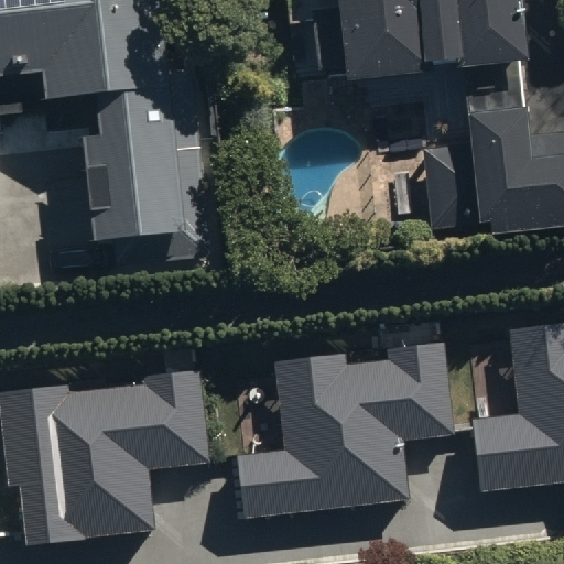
[(180,241),(158,0),(0,0),(0,118),(97,110),(100,148),(85,149),(94,249),(180,241)]
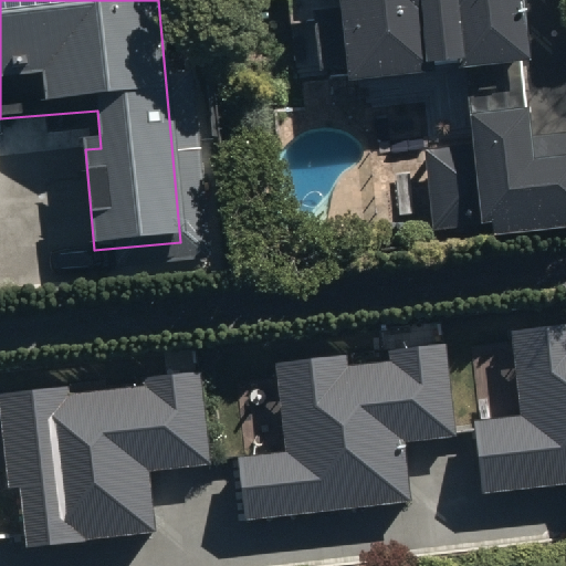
[(515,0),(335,0),(337,19),(316,21),(322,81),(345,79),(346,91),(523,72),(515,0)]
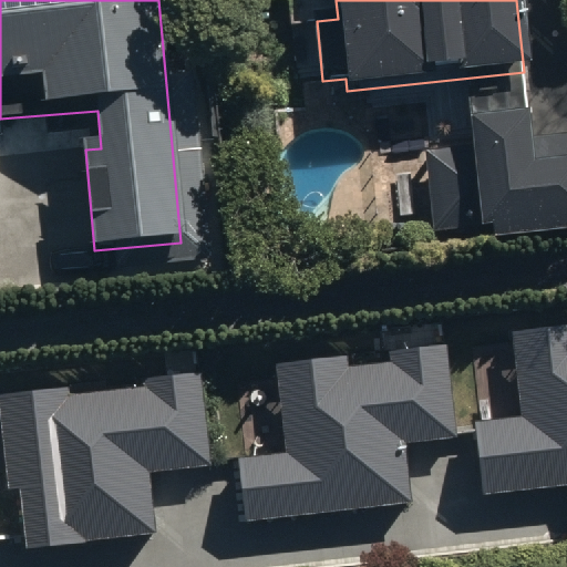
[(527,120),(468,125),(478,230),(491,229),(492,244),(566,237),(566,138),(529,142),(527,120)]
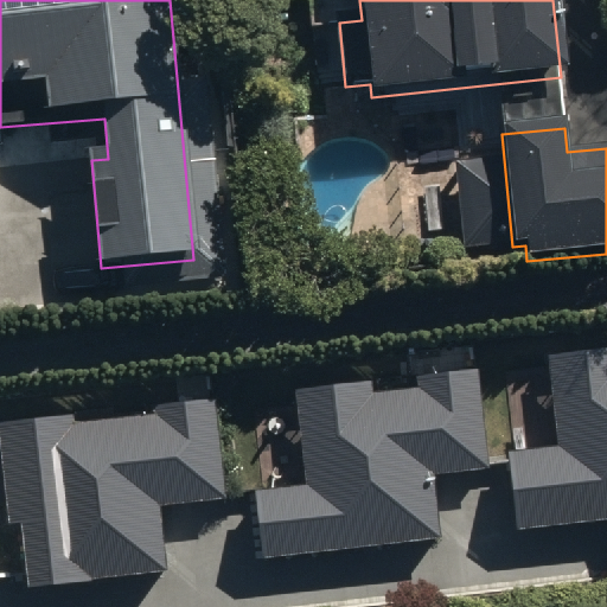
[(606,349),(548,357),(558,447),(509,452),(517,529),(606,518),(606,349)]
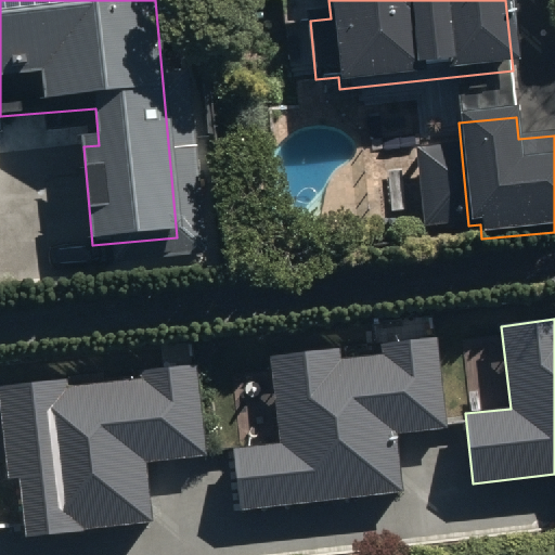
[(281,441),(235,448),(243,513),(404,493),(397,435),(449,428),(438,337),(270,357),(281,441)]
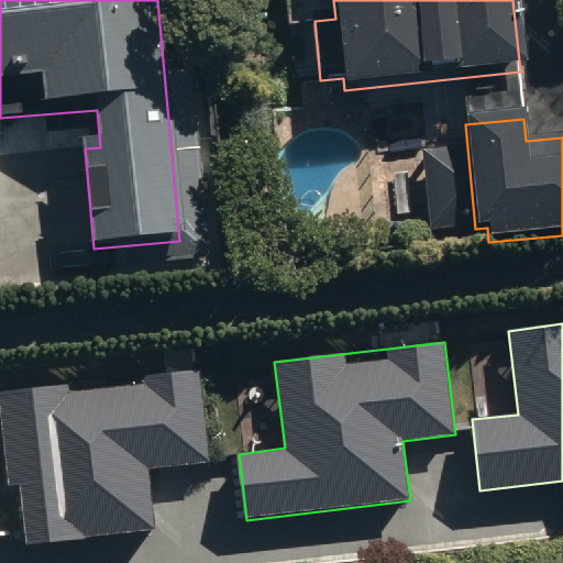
[(199,371),(0,393),(0,411),(9,486),(18,485),(24,548),(158,532),(152,472),(210,465),(199,371)]
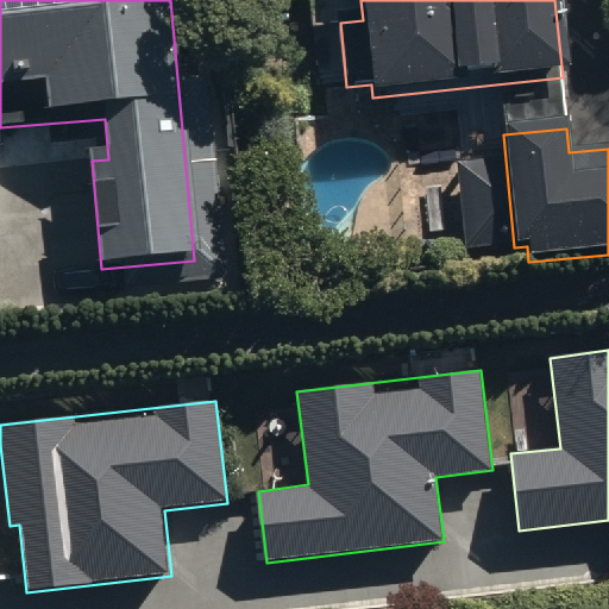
All buildings are outlined.
